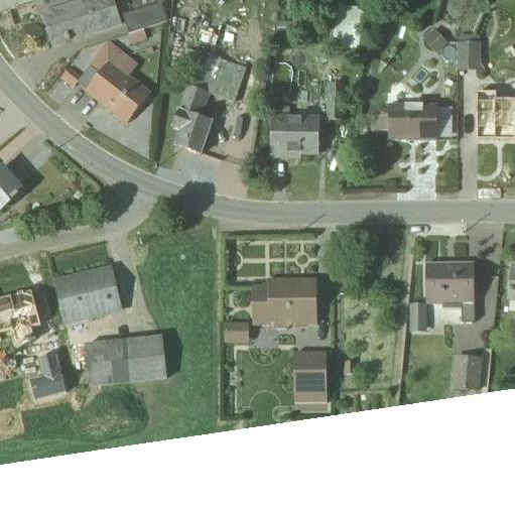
[(81,0),(44,12),(54,44),(122,22),(115,0),(81,0)]
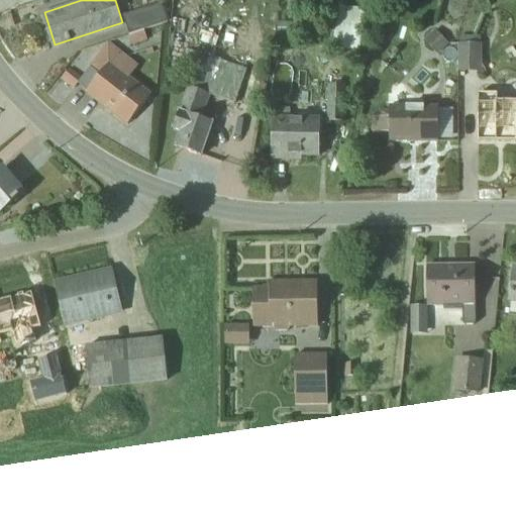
[(161,1),(123,13),(129,32),(167,19),(161,1)]
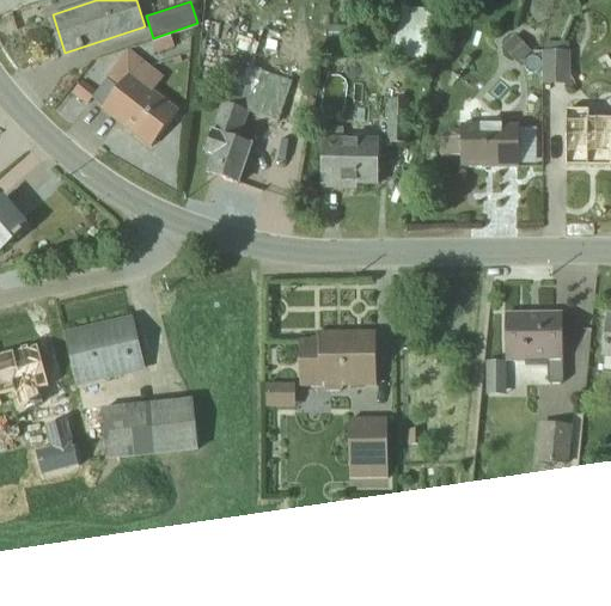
[(429,31),(399,25),(395,50),(425,56),(429,31)]
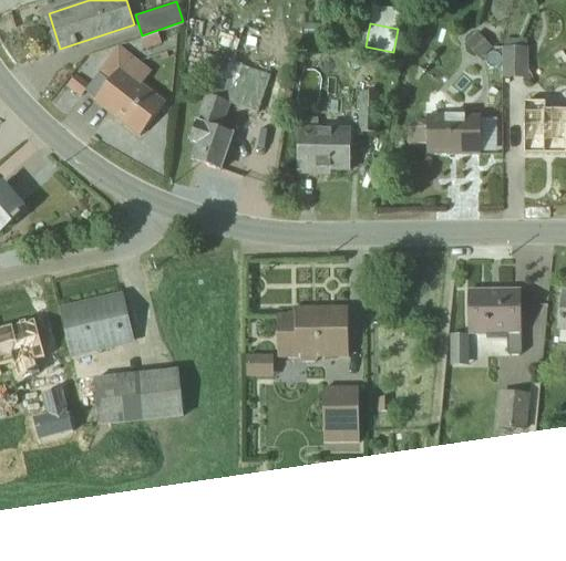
[(110,79),(94,97),(141,134),(166,101),(142,81),(152,69),(119,42),(98,69),(110,79)]
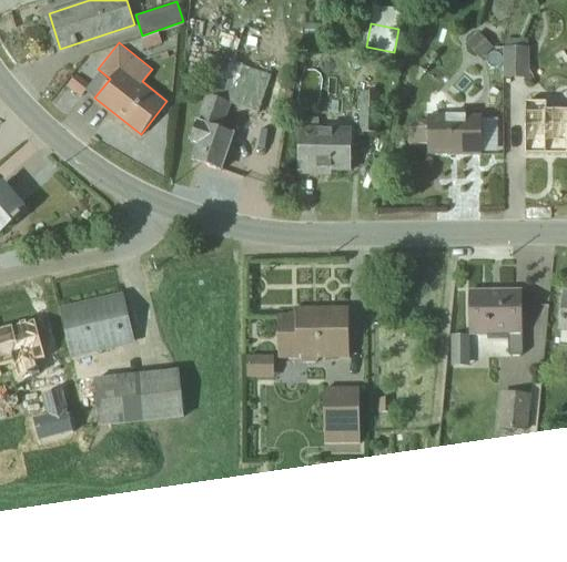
[(528,73),(528,42),(504,42),(503,73),(528,73)]
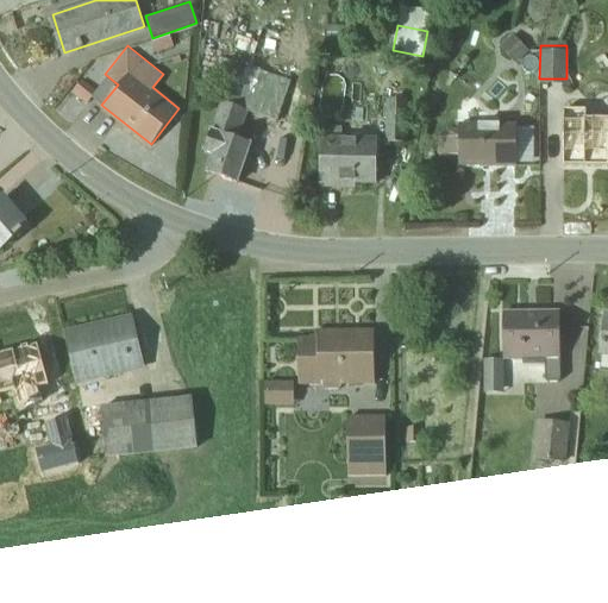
[(230,75),(205,149),(214,151),(207,171),(237,181),(250,142),(238,137),(248,108),(277,118),(290,77),(220,55),(215,70),(230,75)]
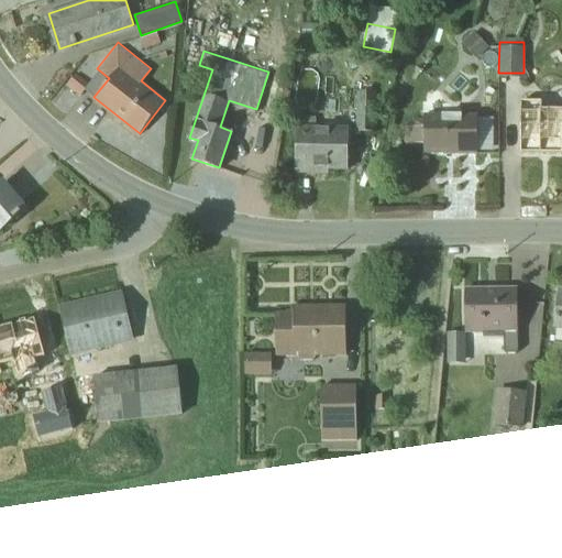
[(88,81),(76,72),(67,83),(80,93),(88,81)]
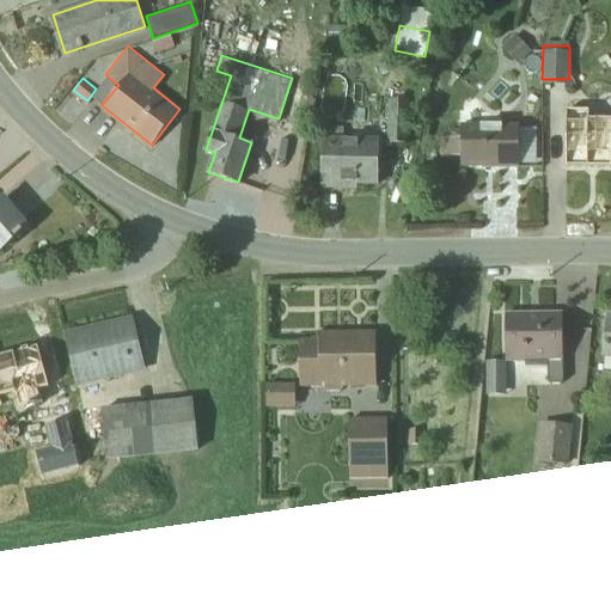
[(408,140),(409,98),(388,97),(388,139),(408,140)]
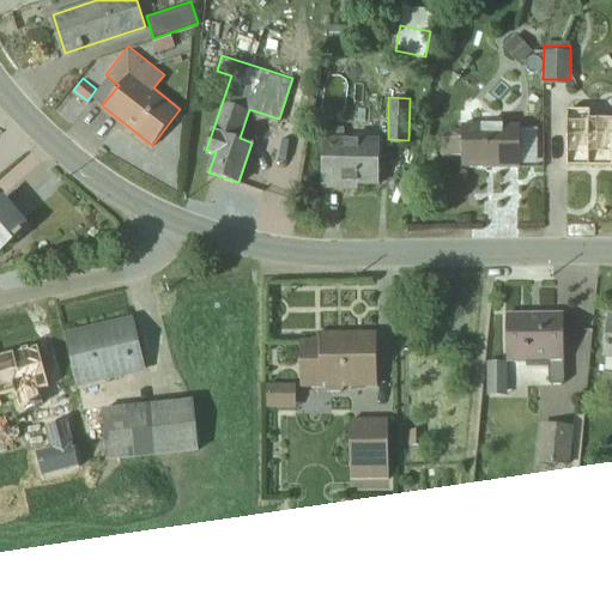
[(611,105),(567,104),(565,165),(611,165),(611,105)]
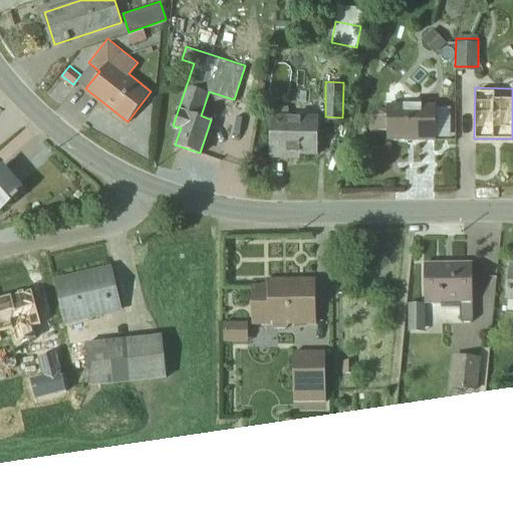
[(435,138),(435,103),(387,102),(387,106),(370,106),(369,129),(387,129),(387,138),(435,138)]
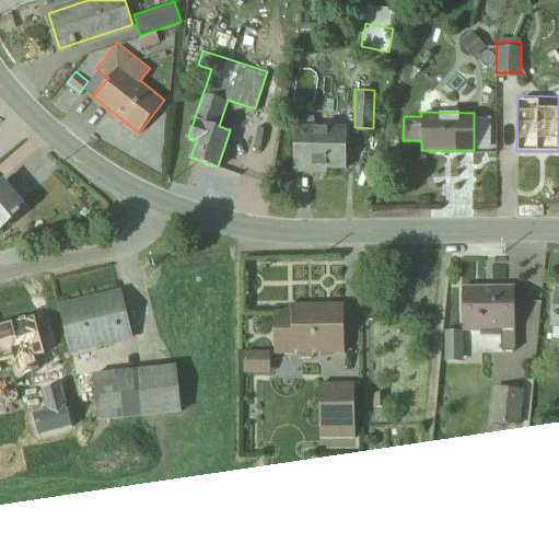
[(314,114),(295,114),(294,169),(315,169),(315,165),(344,165),(344,124),(314,123),(314,114)]
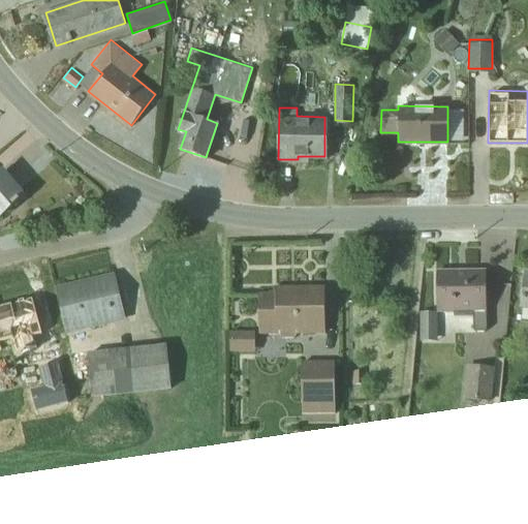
[(0,212),(23,192),(2,170),(0,171),(0,212)]
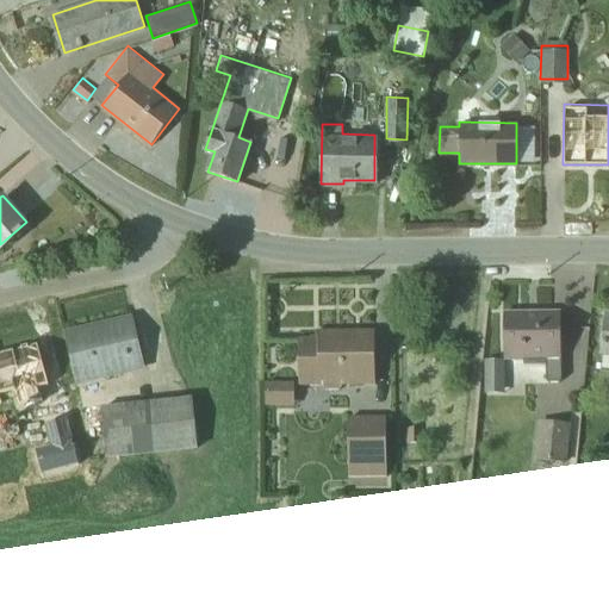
[(560,310),(503,310),(504,359),(523,359),(523,362),(547,363),(547,378),(548,380),(559,379),(560,377),(560,310)]
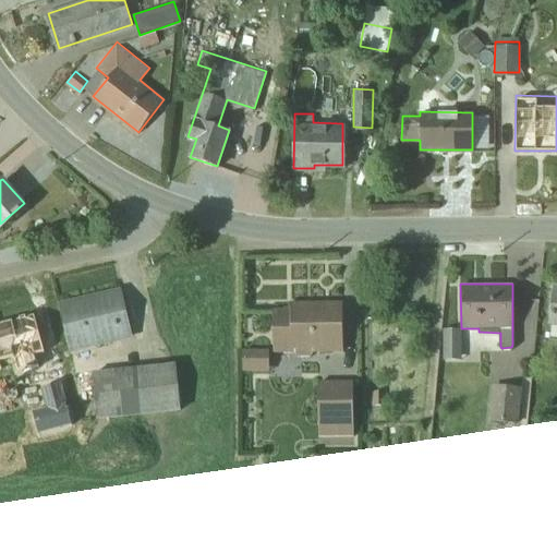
[(120,289),(60,303),(71,349),(131,336),(120,289)]
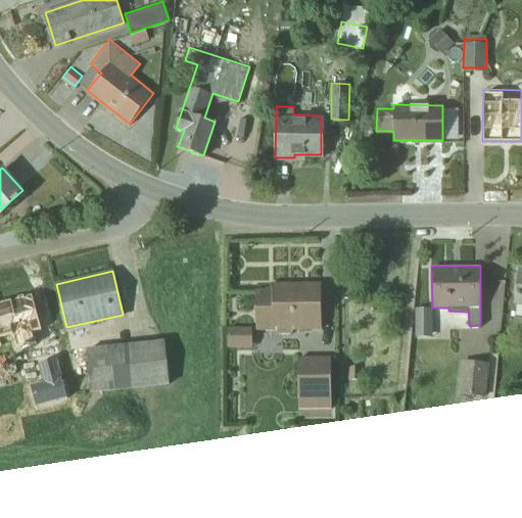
[(255,289),(255,328),(277,329),(279,332),(291,332),(293,329),(321,329),(321,282),(273,283),(273,289),(255,289)]
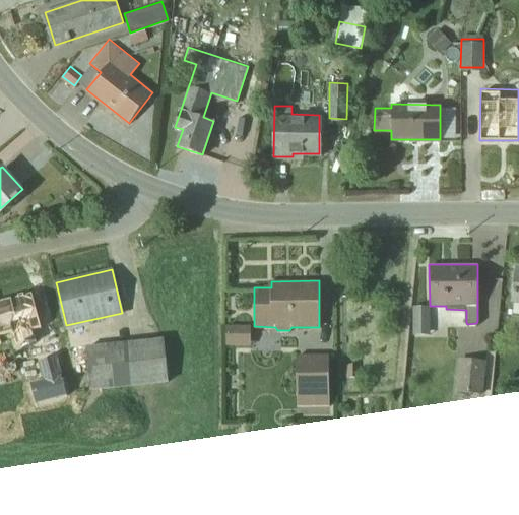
[(429,303),(412,304),(413,333),(431,332),(429,303)]
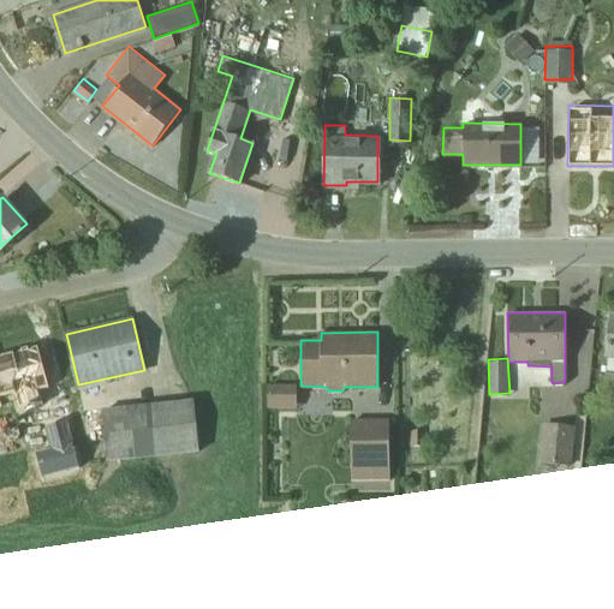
[(297,383),(268,383),(268,406),(297,406),(297,383)]
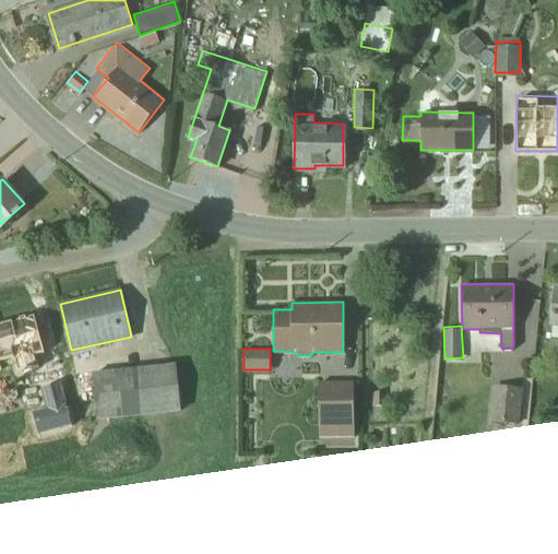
[(176,362),(74,373),(78,402),(95,401),(97,420),(181,410),(176,362)]
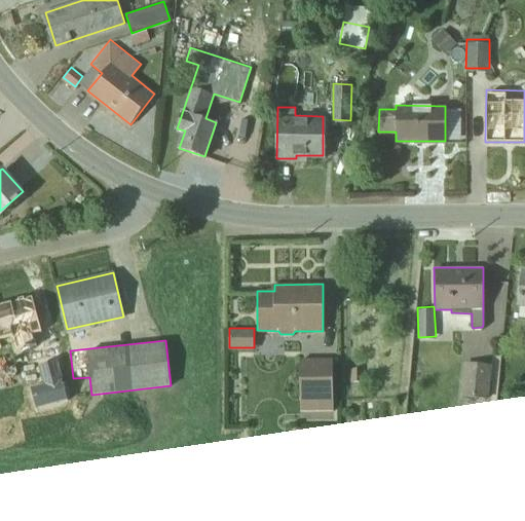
[(333,409),(333,358),(300,358),(300,409),(333,409)]
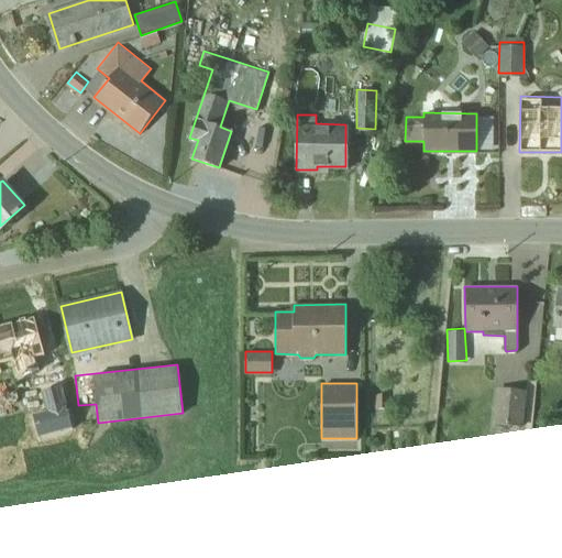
[(522,426),(526,389),(496,385),(493,423),(522,426)]
